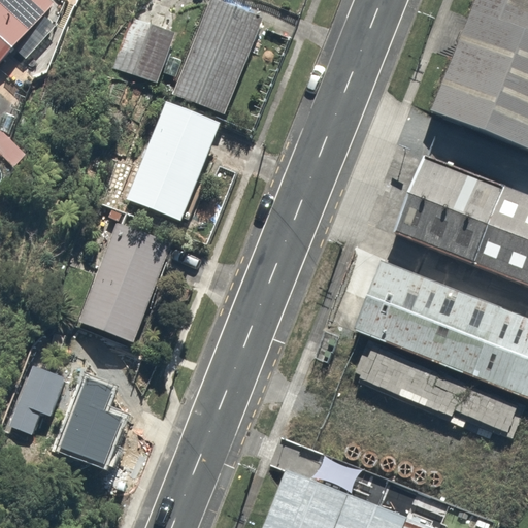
[(0,0),(0,73),(62,11),(50,0),(0,0)]
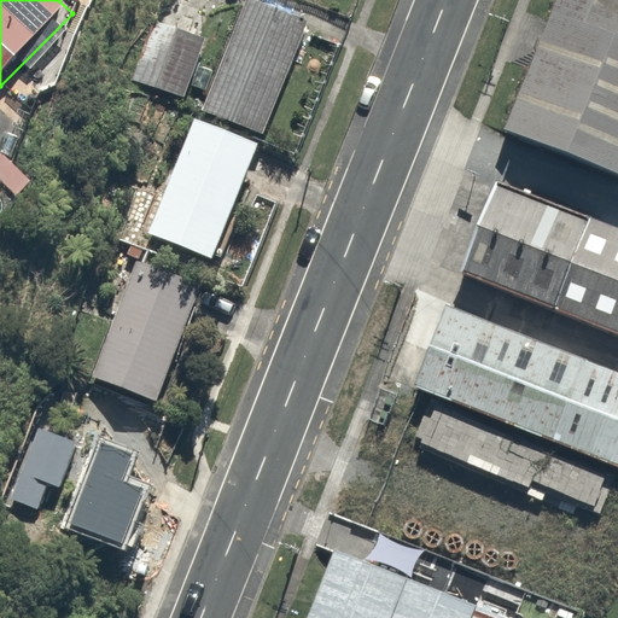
[(307,23),(248,0),(245,0),(203,110),(263,133),(307,23)]
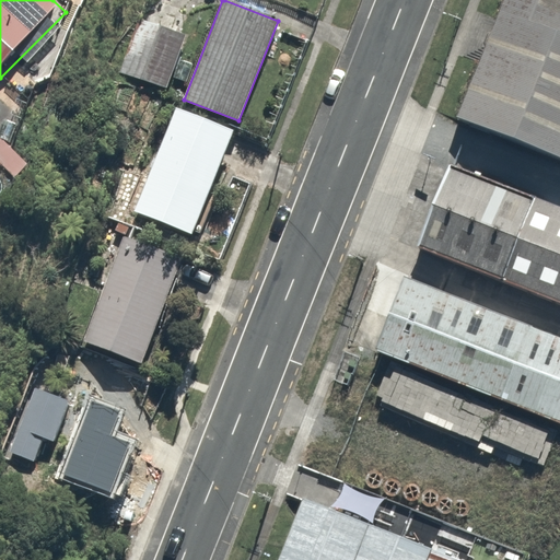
[(559,0),(503,0),(456,118),(559,160),(559,0)]
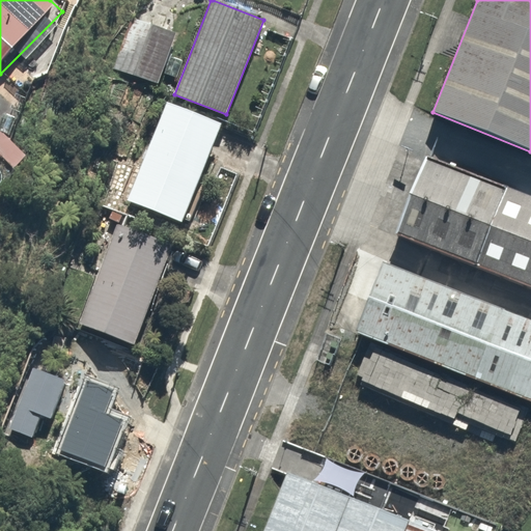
[(157,86),(177,32),(149,22),(139,48),(122,42),(112,68),(157,86)]
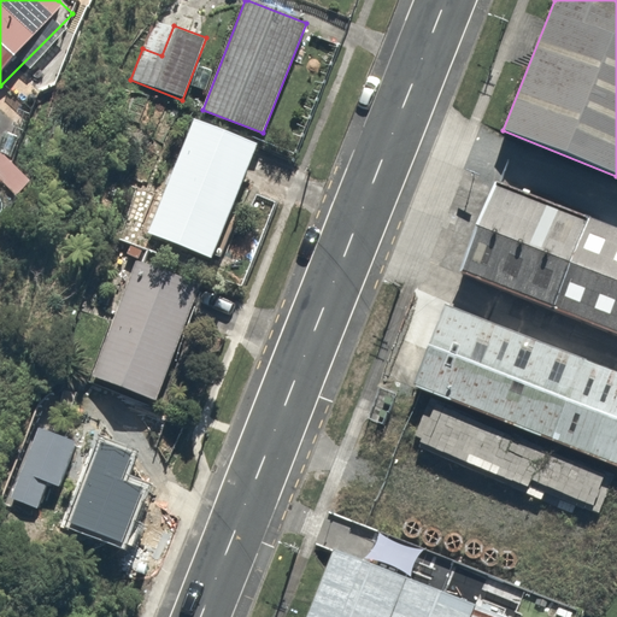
[(209,260),(258,152),(197,124),(147,233),(209,260)]
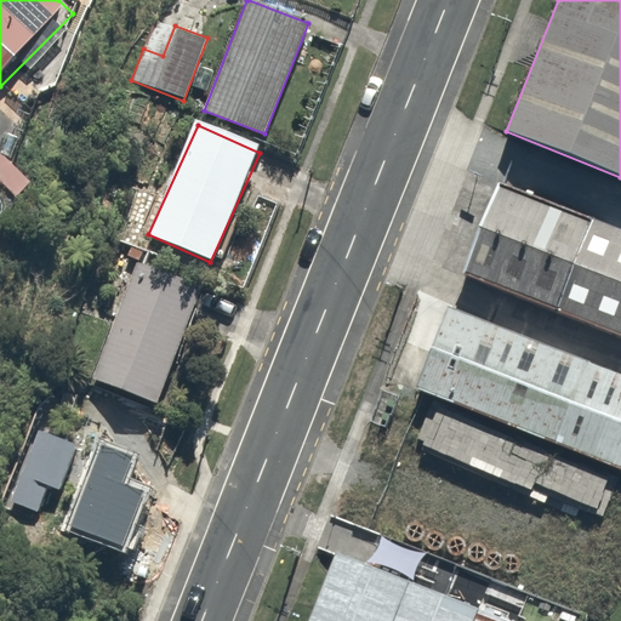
[(4,151),(0,153),(0,183),(16,199),(34,181),(4,151)]
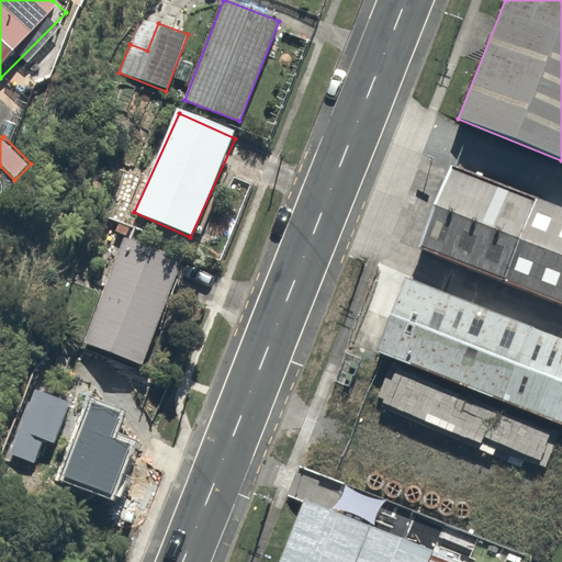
[(561,291),(561,234),(412,179),(385,250),(554,312),(561,291)]
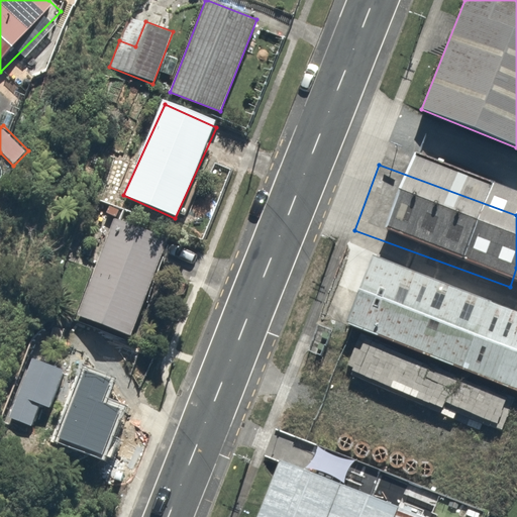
[(131,339),(170,246),(114,224),(76,317),(131,339)]
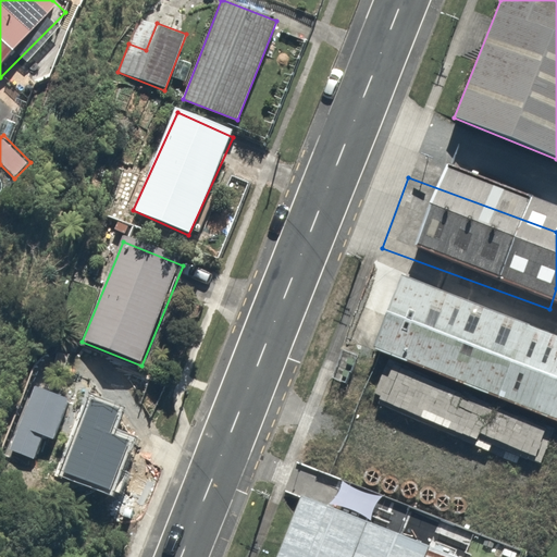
[(556,403),(556,348),(373,281),(346,356),(547,430),(556,403)]
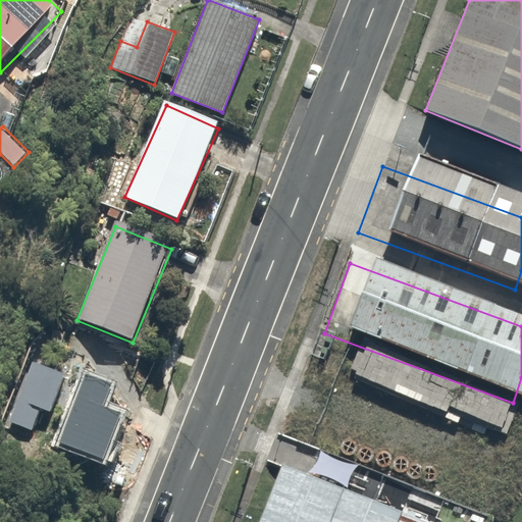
[(64,377),(31,362),(5,420),(29,430),(38,411),(47,415),(64,377)]
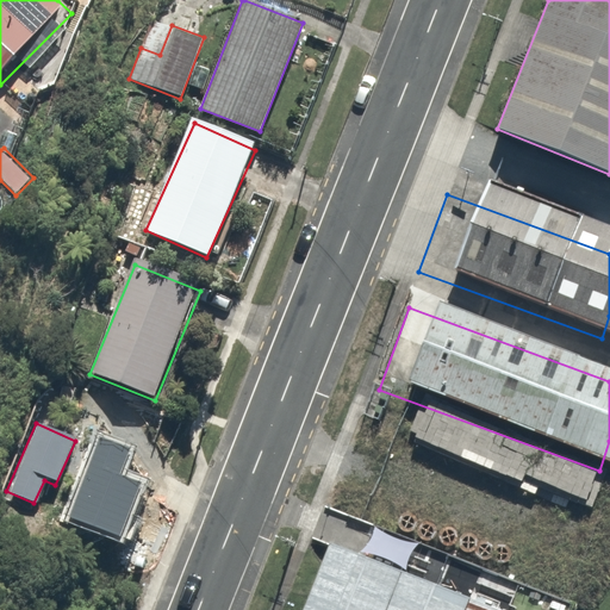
[(467,609),(472,598),(329,545),(304,609),(467,609)]
